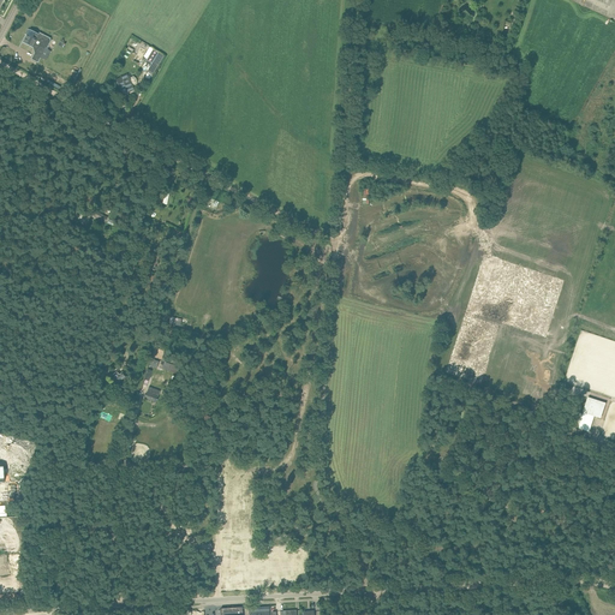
[(29,30),(23,42),(33,47),(37,48),(31,59),(37,63),(41,57),(46,59),(51,51),(46,48),(49,39),(40,34),(40,35),(29,30)]
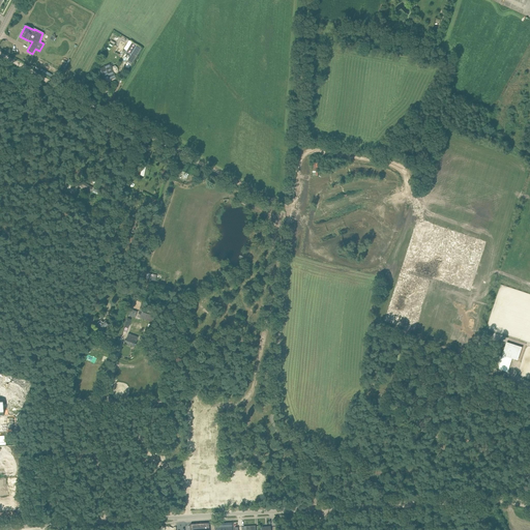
[(121,49),(118,56),(120,57),(123,53),(124,54),(122,58),(127,61),(126,63),(130,65),(141,48),(131,42),(126,51),(125,50),(124,51),(121,49)]
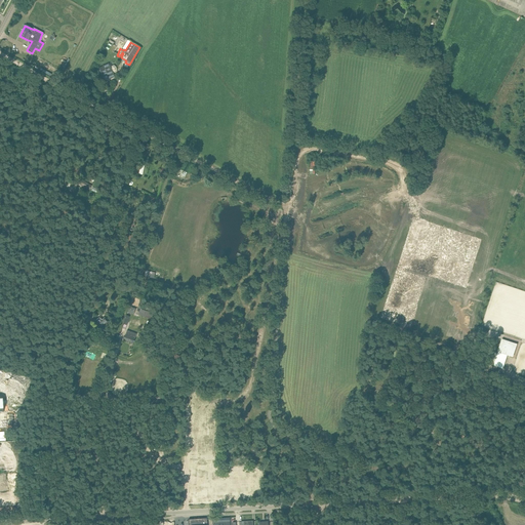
[(109,64),(99,68),(104,77),(107,75),(109,79),(115,77),(109,64)]
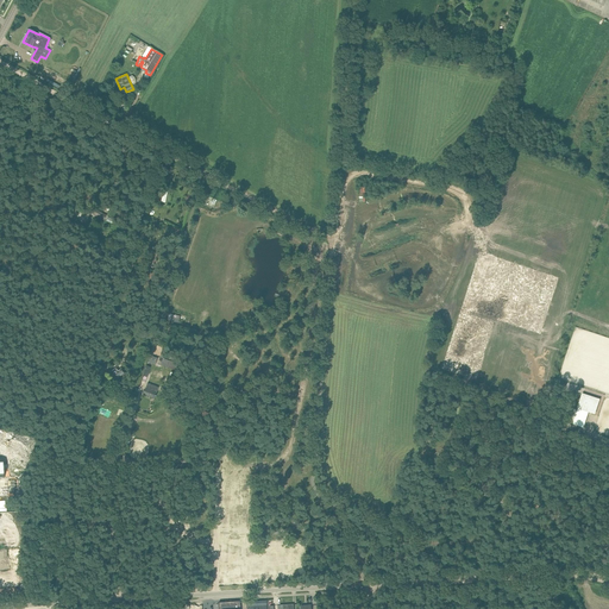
[(92,213),(105,220),(106,215),(94,209),(92,213)]
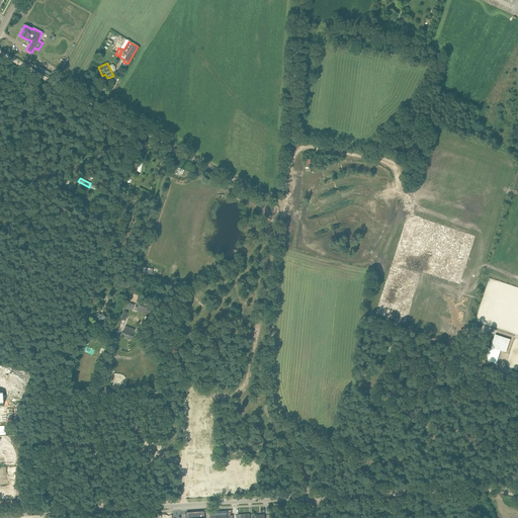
[(128,303),(126,309),(134,311),(136,305),(128,303)]
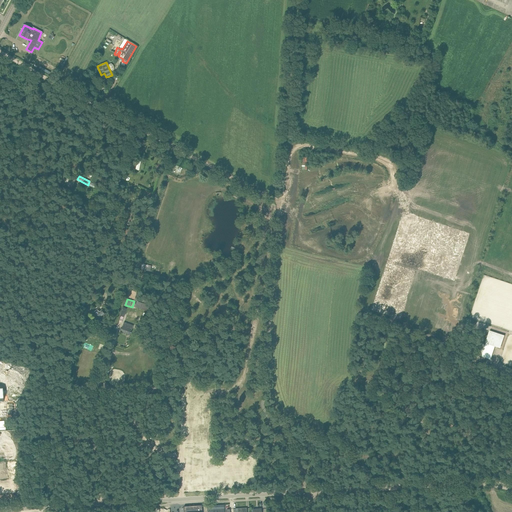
[(94,312),(100,319),(105,315),(101,311),(99,313),(97,310),(94,312)]
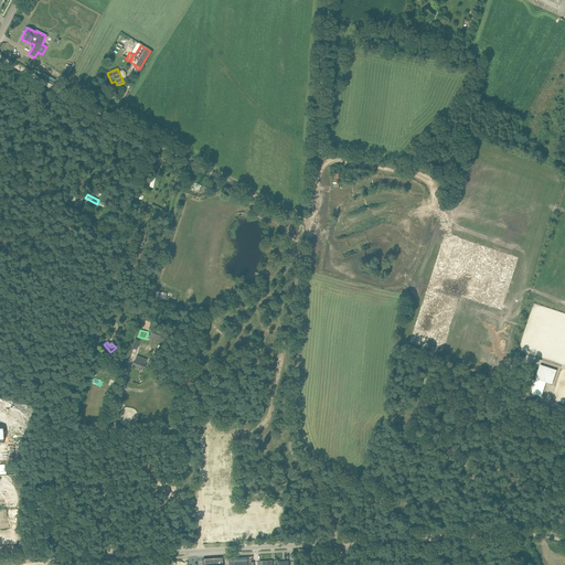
[(137,355),(132,365),(144,370),(144,368),(145,368),(145,366),(147,360),(137,355)]
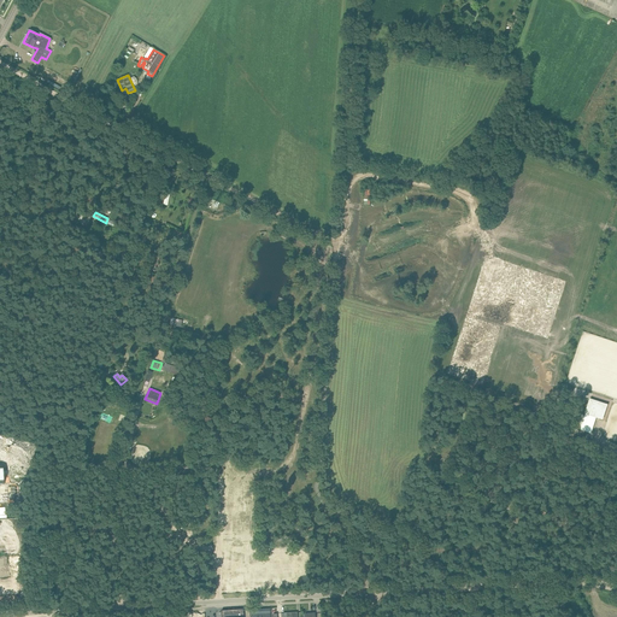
[(589,395),(583,413),(600,419),(606,401),(589,395)]
